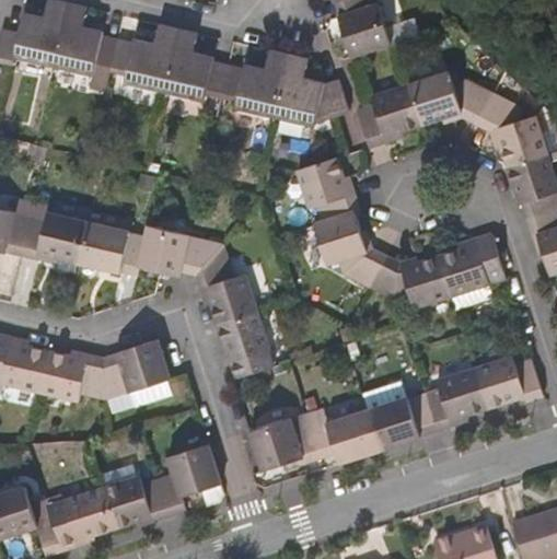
[(67,4),(48,0),(46,0),(42,19),(22,14),(18,35),(0,31),(0,63),(4,65),(10,66),(12,57),(51,67),(67,4)]
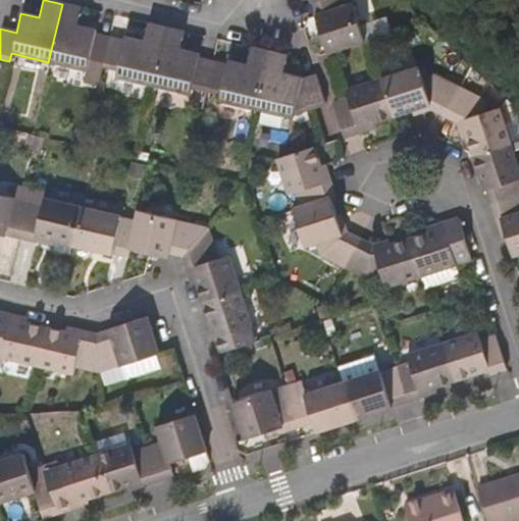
[(316,16),(313,16),(325,54),(365,42),(353,4),(350,6),(348,0),(317,0),(312,2),(316,16)]
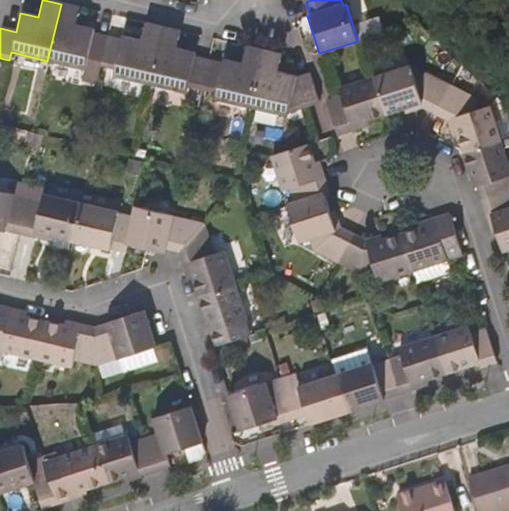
[(77,8),(61,4),(47,61),(83,69),(79,83),(95,87),(100,66),(107,38),(91,35),(92,30),(73,26),(77,8)]
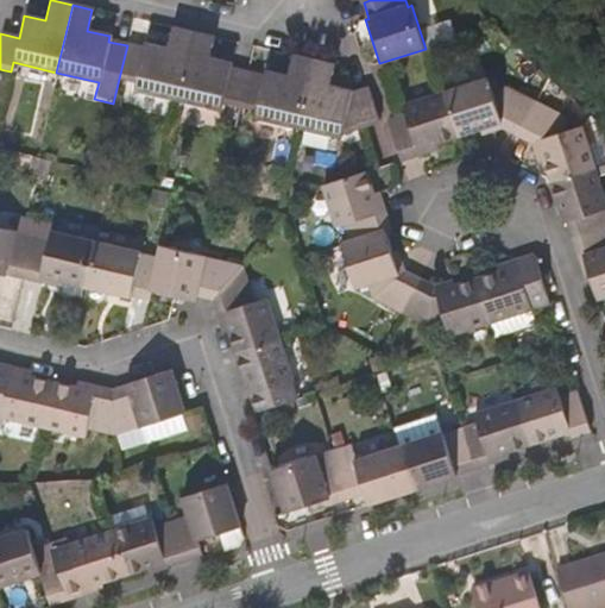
[(177,101),(193,33),(171,29),(166,49),(145,44),(144,50),(127,45),(119,79),(134,82),(133,91),(177,101)]
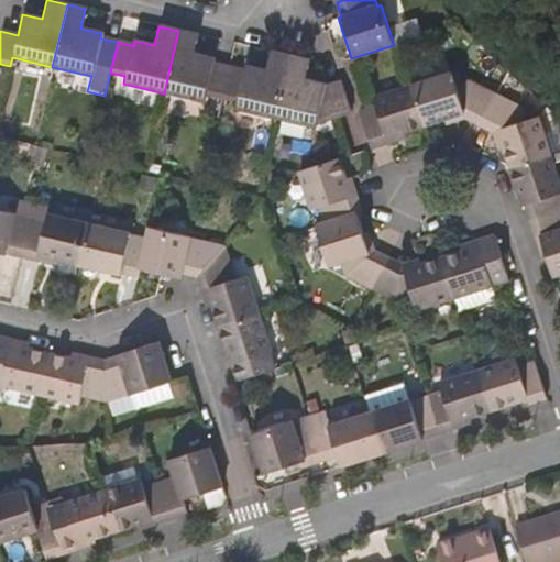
[(197,35),(178,31),(164,94),(202,102),(205,95),(220,99),(228,68),(212,64),(213,58),(193,54),(197,35)]
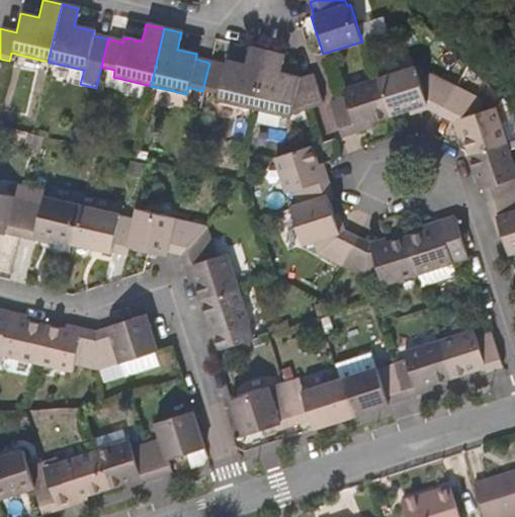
[(252,109),(266,52),(248,48),(244,65),(225,61),(224,66),(209,63),(202,91),(218,94),(216,101),(252,109)]
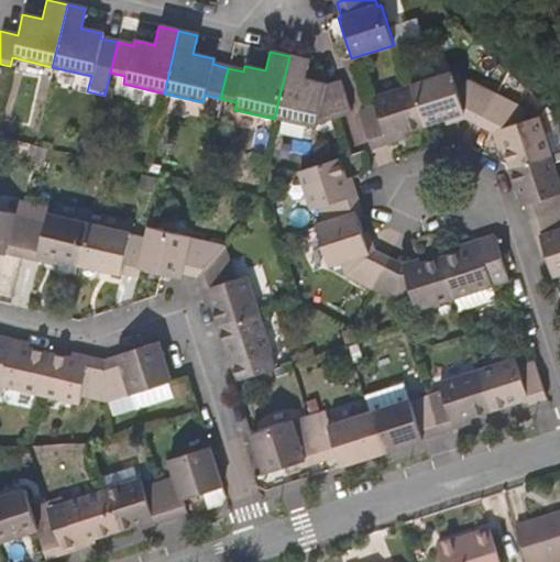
[(340,80),(325,85),(304,79),(308,61),(289,56),(274,119),(314,129),(315,123),(336,117),(350,112),(340,80)]
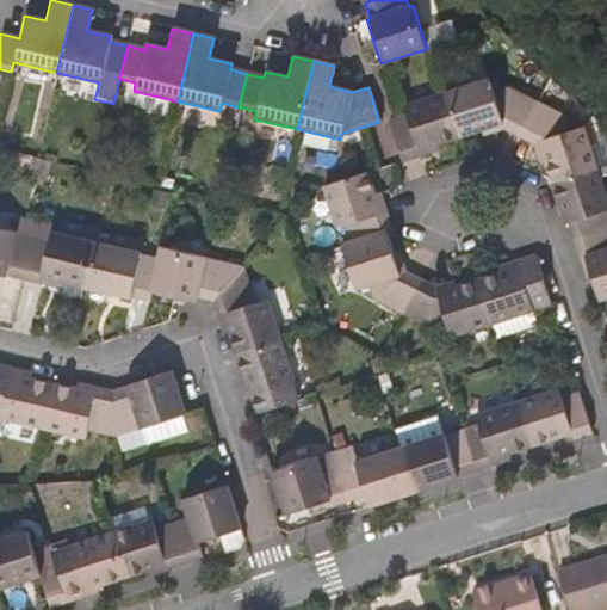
[(444,92),(458,136),(501,122),(503,129),(518,137),(536,103),(506,88),(493,93),(487,78),(444,92)]
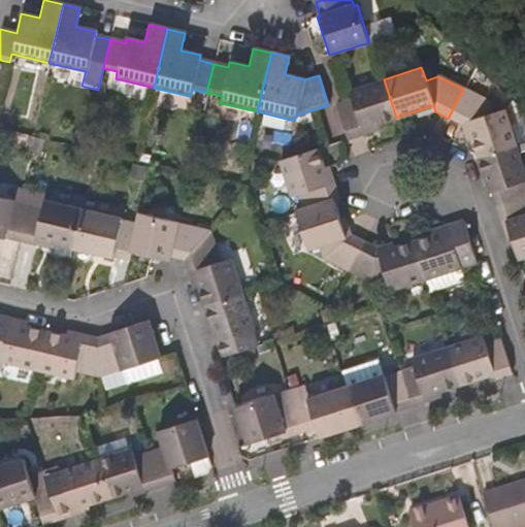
[(335,105),(347,139),(362,134),(361,129),(396,118),(384,79),(348,91),(351,100),(346,102),(335,105)]
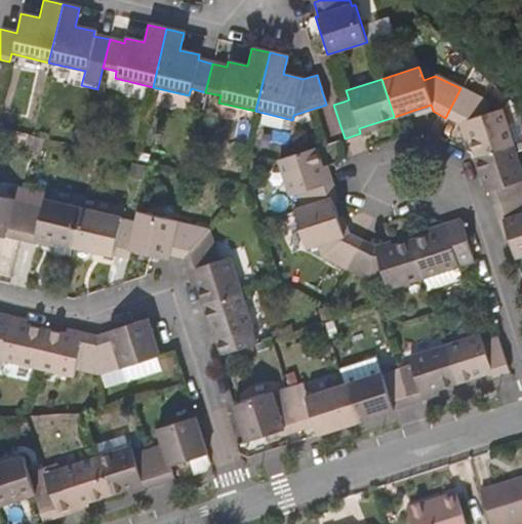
[(475,157),(514,145),(500,110),(487,113),(483,101),(460,88),(445,118),(457,123),(464,122),(475,157)]
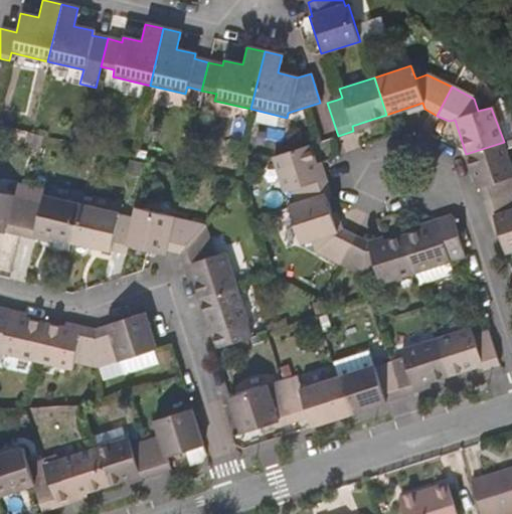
[(39,149),(41,137),(30,134),(28,134),(25,147),(39,149)]
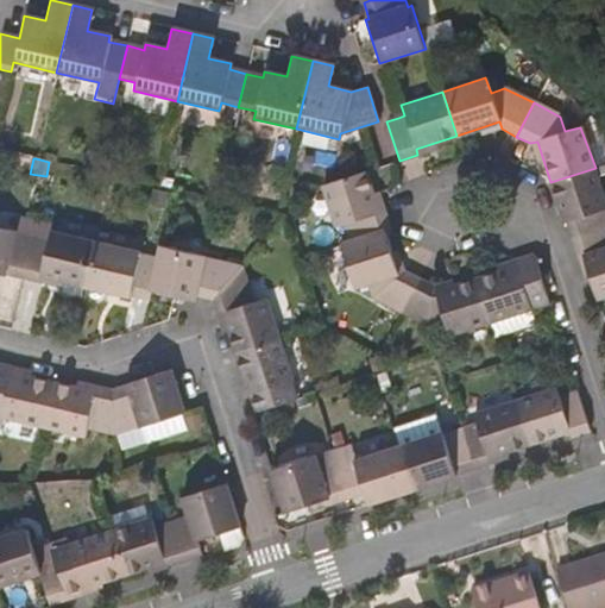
[(567,223),(572,240),(604,229),(604,196),(596,168),(550,182),(563,224),(567,223)]
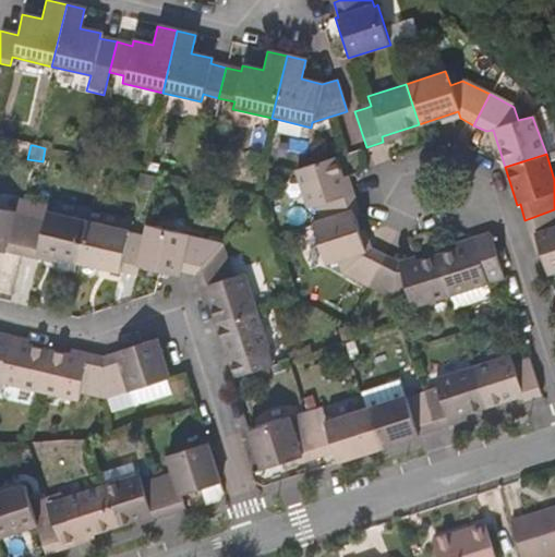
[(320,221),(352,210),(334,158),(293,171),(305,209),(315,206),(320,221)]
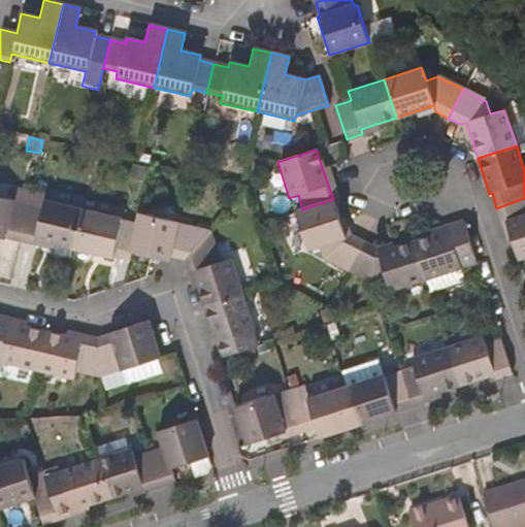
[(27,206),(30,193),(14,189),(11,201),(11,203),(27,206)]
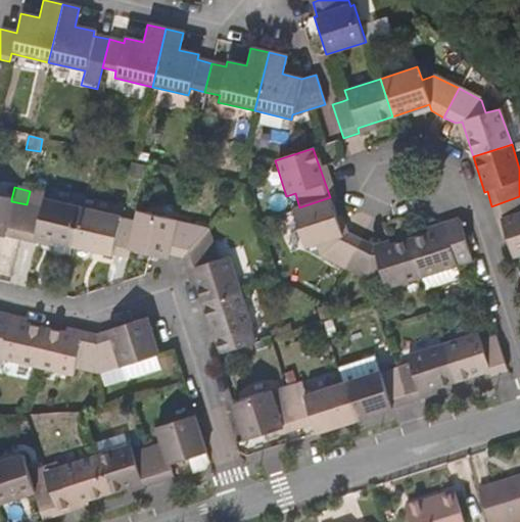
[(30,191),(27,204),(41,208),(44,199),(45,193),(31,190),(30,191)]
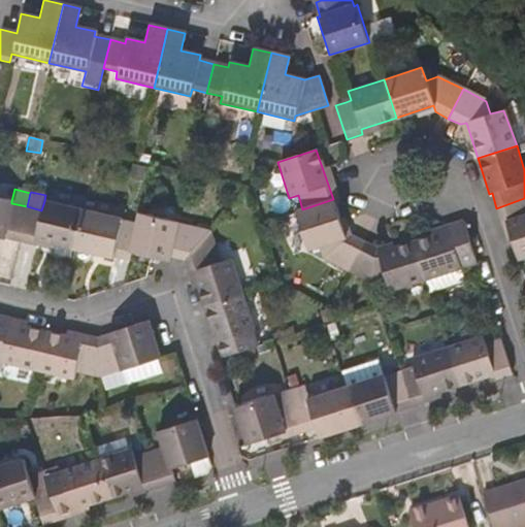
[(19,241),(27,206),(11,203),(11,201),(0,198),(0,240),(3,241),(3,238),(19,241)]
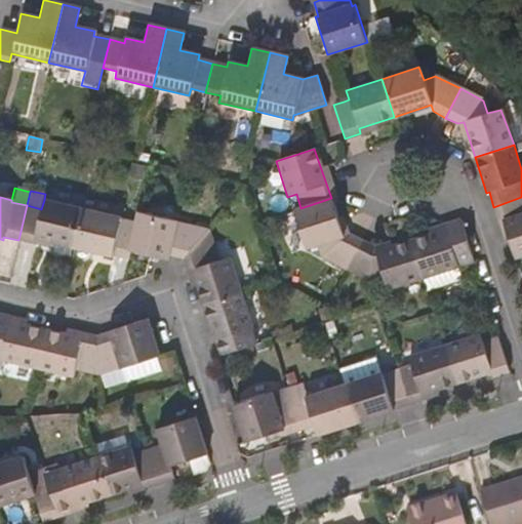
[(515,258),(521,255),(521,197),(493,207),(498,222),(503,220),(515,258)]
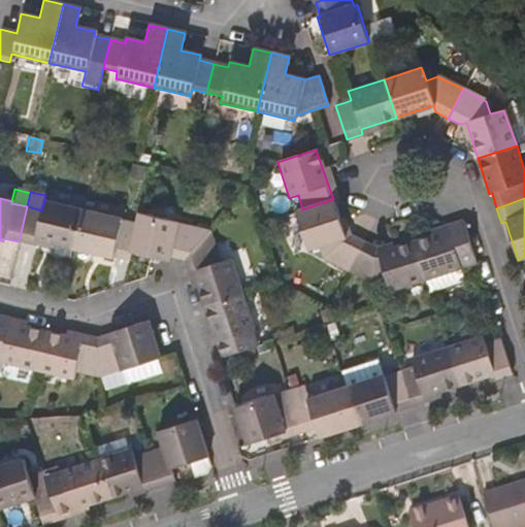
[(348,271),(363,242),(350,235),(346,236),(333,199),(302,209),(294,212),(307,251),(319,246),(323,259),(348,271)]
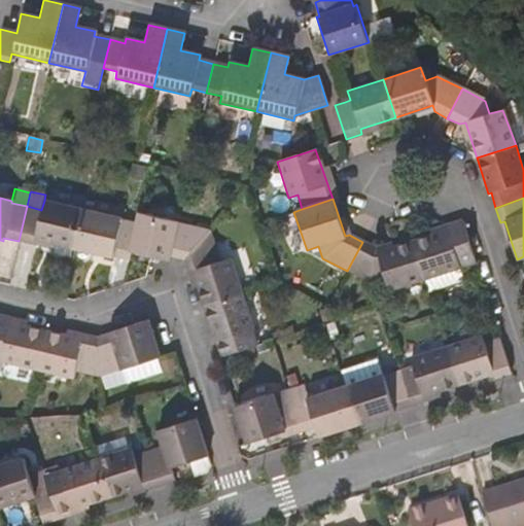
[(27,206),(19,241),(34,245),(36,240),(74,248),(83,210),(44,201),(41,210),(27,206)]
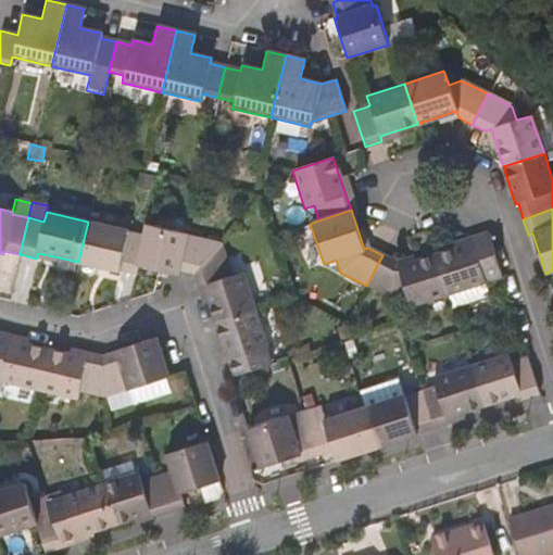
[(134,274),(142,237),(128,234),(129,230),(88,222),(78,262),(118,273),(118,270),(134,274)]
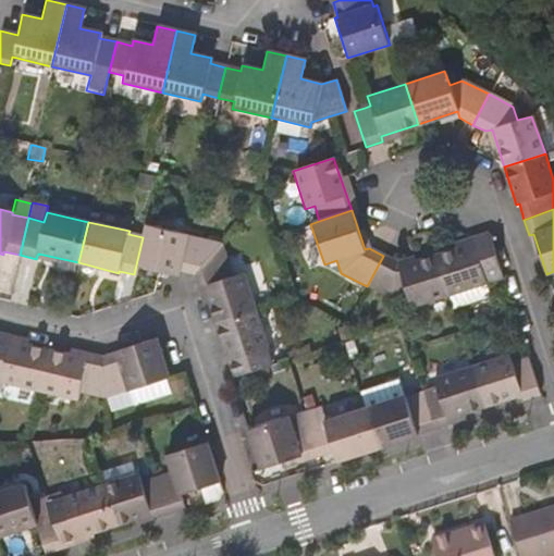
[(193,274),(218,247),(218,246),(186,239),(187,235),(146,224),(143,237),(134,274),(135,274),(137,266),(161,272),(177,275),(179,270),(193,274)]
